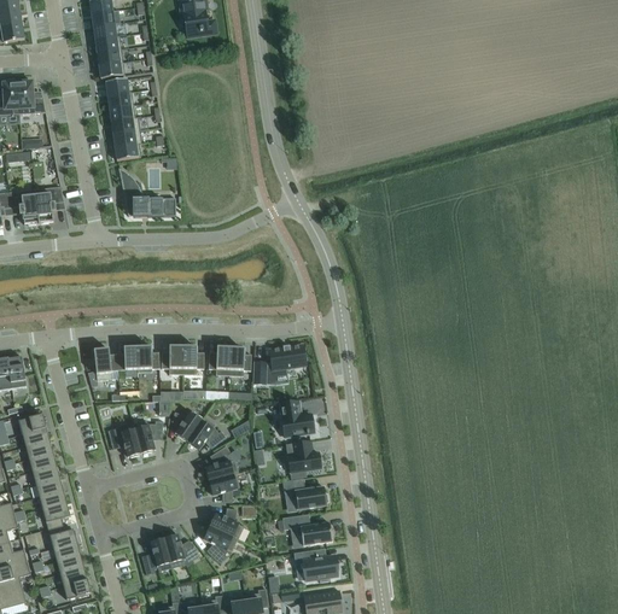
[(0,0),(0,12),(19,10),(18,0),(0,0)]
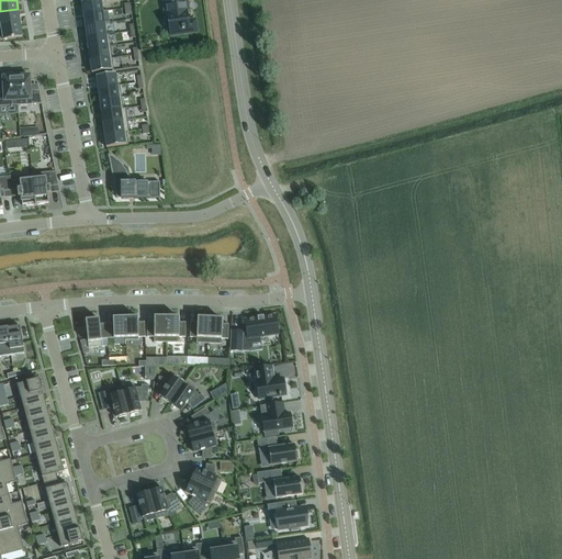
[(102,9),(101,0),(81,0),(82,11),(102,9)]
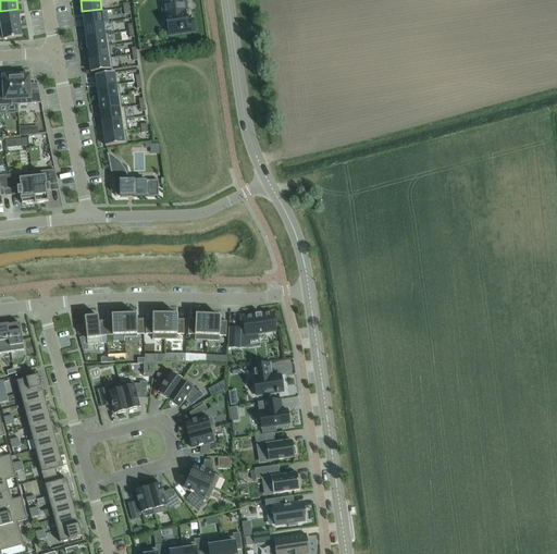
[(161,0),(163,11),(165,10),(169,32),(194,27),(193,17),(185,19),(183,0),(185,0),(161,0)]
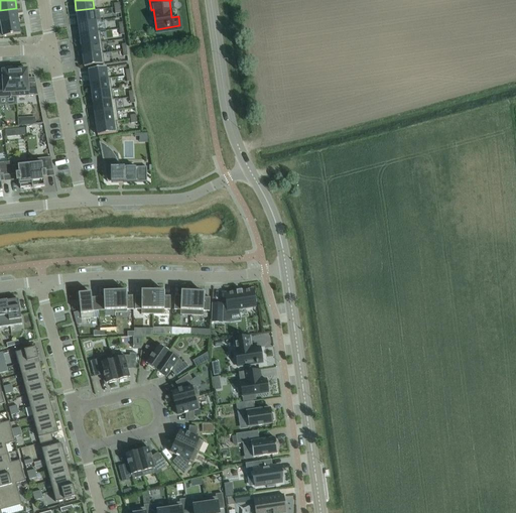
[(0,22),(18,19),(16,8),(0,10),(0,22)]
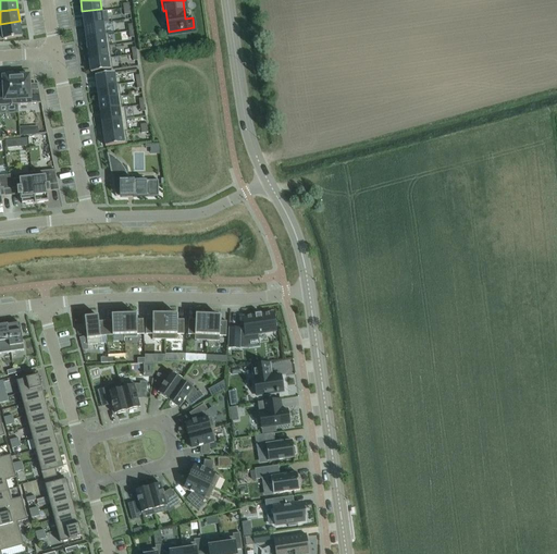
[(103,20),(101,9),(82,11),(84,23),(103,20)]
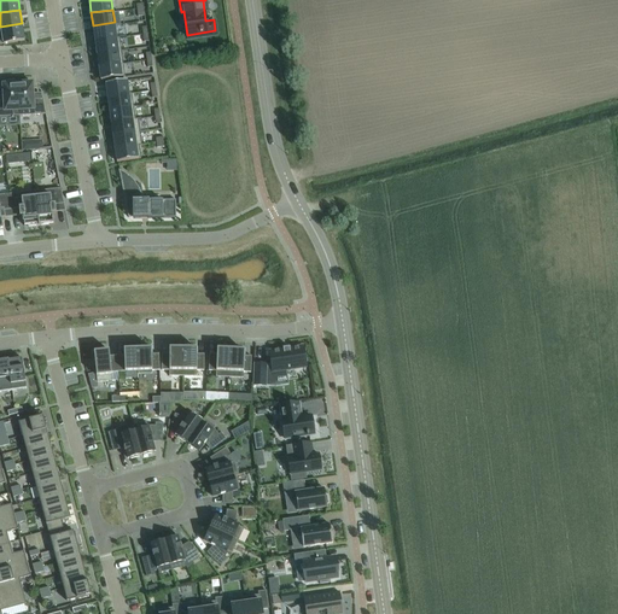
[(116,35),(115,22),(93,25),(94,39),(116,35)]
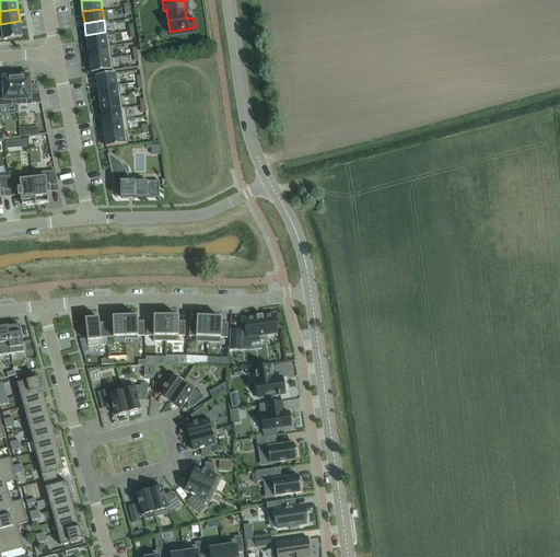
[(20,21),(0,24),(0,37),(22,34),(20,21)]
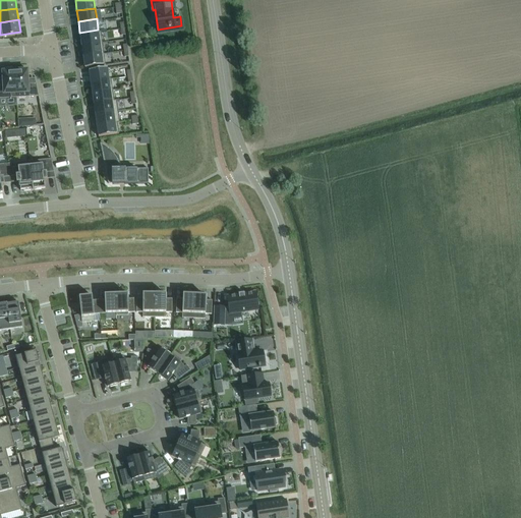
[(101,29),(98,30),(79,33),(81,44),(102,41),(101,29)]
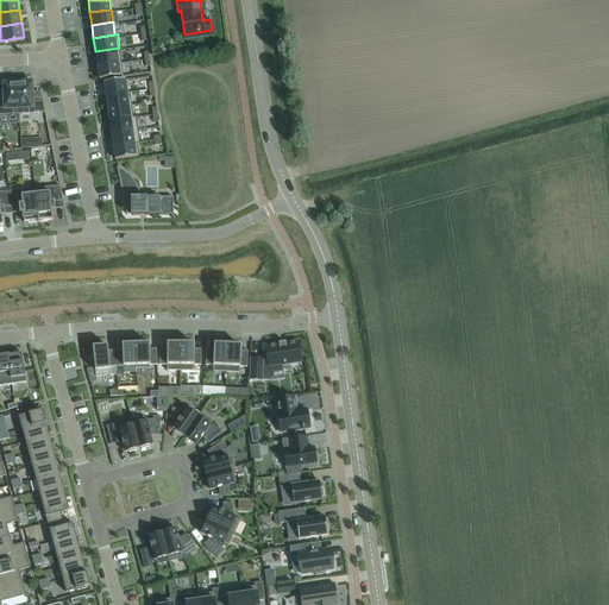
[(121,61),(119,48),(95,51),(96,63),(121,61)]
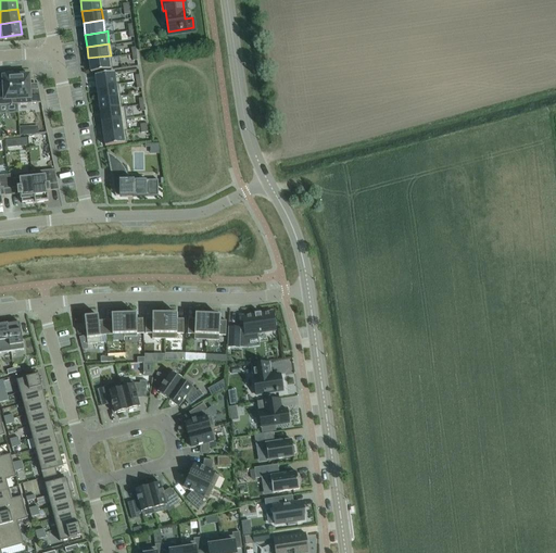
[(112,66),(111,55),(88,58),(90,70),(112,66)]
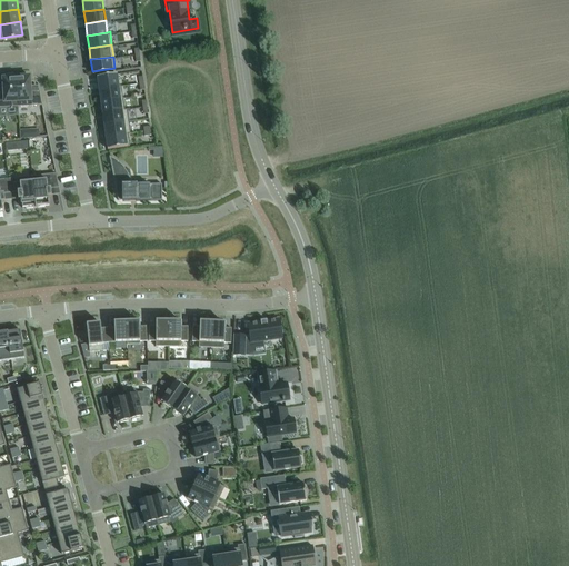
[(97,75),(99,87),(118,83),(117,71),(97,75)]
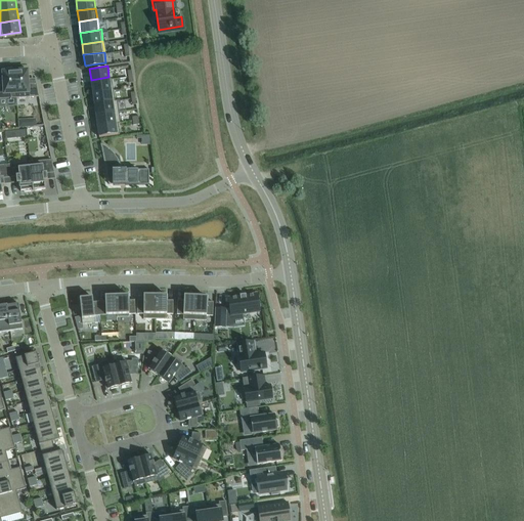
[(0,96),(16,95),(14,67),(5,68),(5,70),(3,70),(3,69),(2,70),(3,83),(0,83),(0,96)]
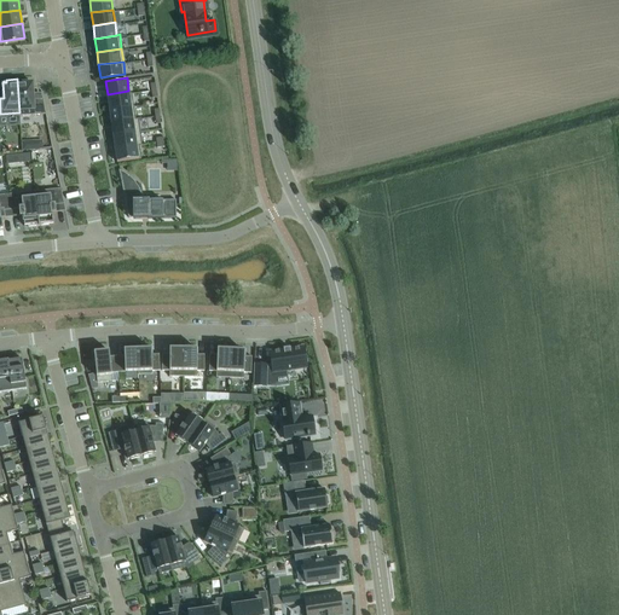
[(33,97),(33,91),(32,80),(28,80),(28,79),(17,79),(19,112),(45,111),(42,96),(33,97)]
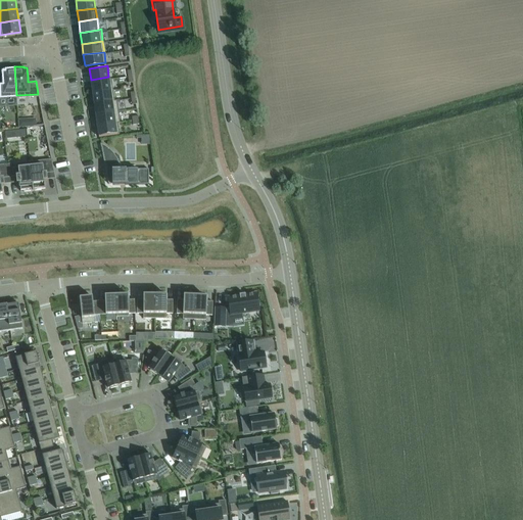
[(111,77),(108,77),(91,80),(92,90),(112,88),(111,77)]
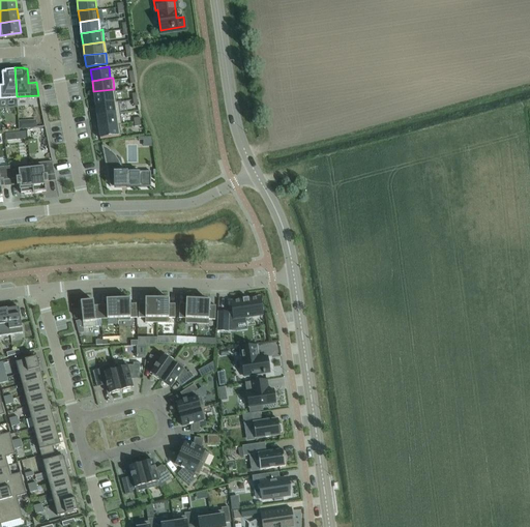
[(116,99),(114,89),(93,91),(95,103),(116,99)]
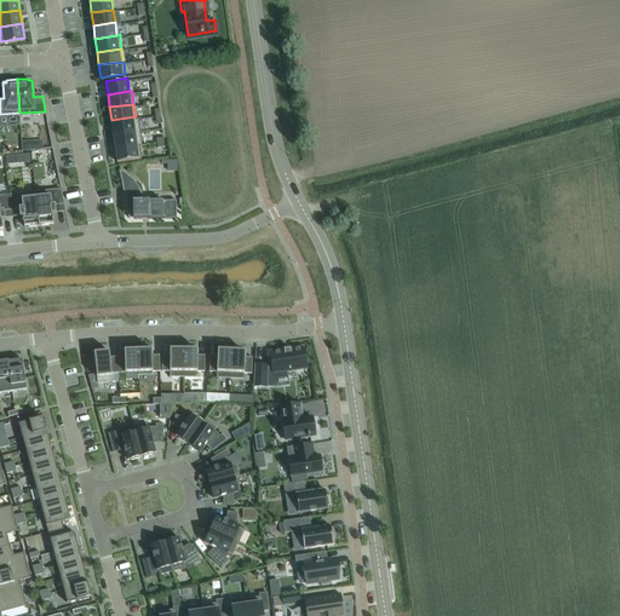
[(138,116),(136,116),(112,120),(113,133),(141,130),(138,116)]
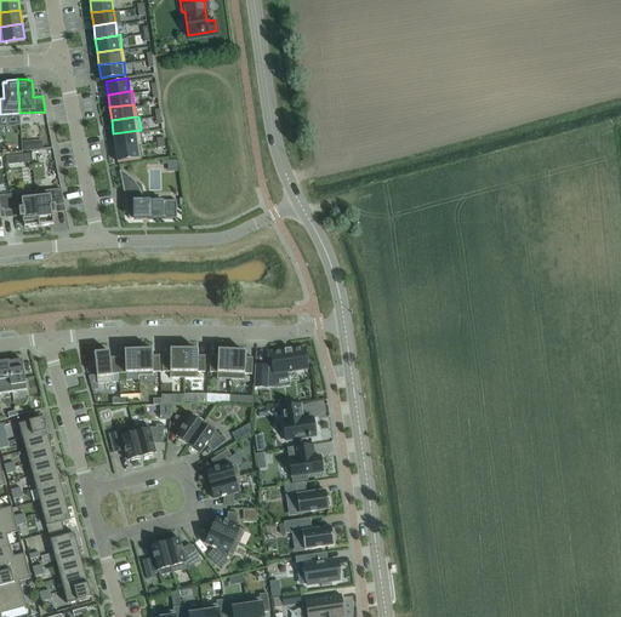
[(56,124),(58,142),(75,141),(73,123),(56,124)]
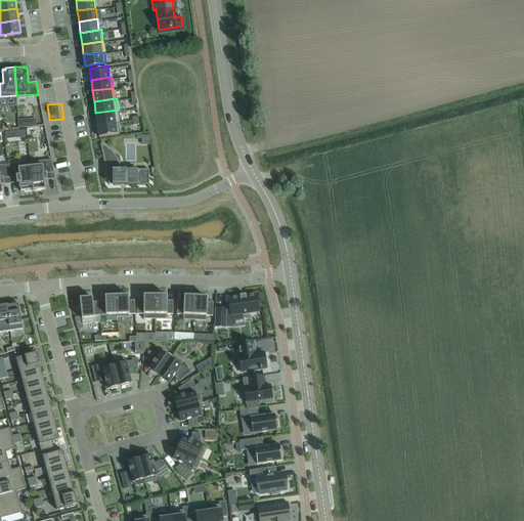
[(120,121),(119,110),(95,113),(97,124),(118,121),(120,121)]
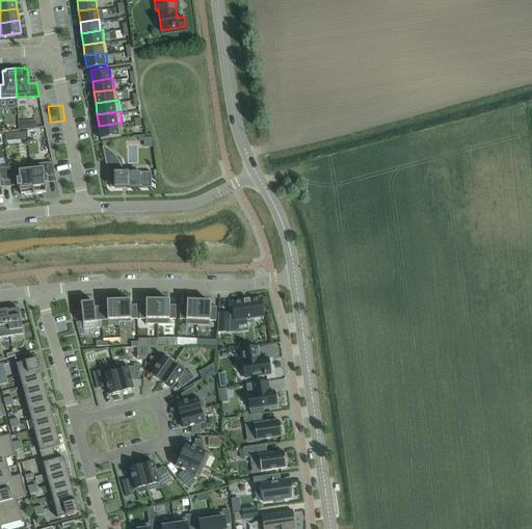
[(122,134),(120,123),(99,126),(100,137),(122,134)]
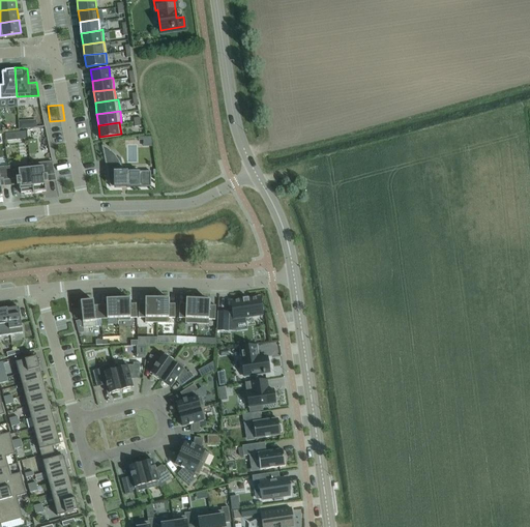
[(67,140),(56,141),(57,154),(69,153),(67,140)]
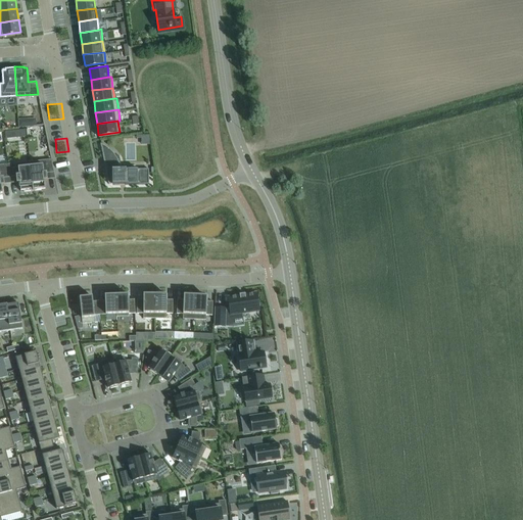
[(46,142),(24,141),(24,151),(46,152),(46,142)]
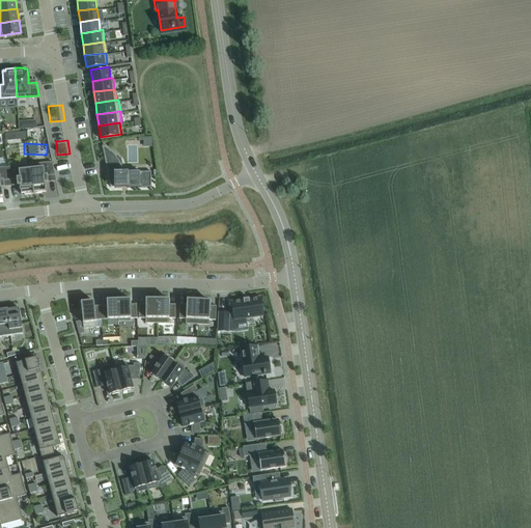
[(150,185),(150,169),(122,169),(121,167),(122,166),(120,156),(117,157),(115,154),(114,151),(112,149),(110,148),(108,146),(105,145),(102,143),(105,157),(108,156),(111,172),(108,172),(110,185),(114,184),(114,186),(150,185)]
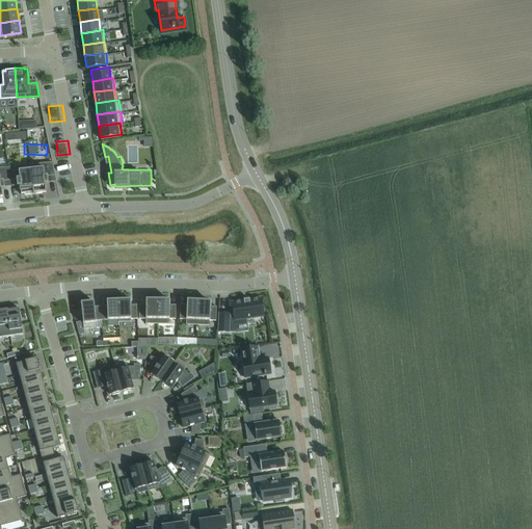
[(52,160),(30,162),(33,191),(46,190),(45,182),(48,182),(47,174),(55,173),(52,160)]
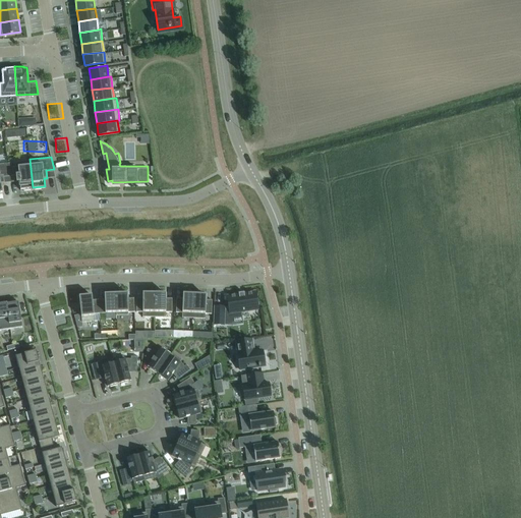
[(33,187),(30,159),(7,161),(9,174),(15,173),(16,180),(19,180),(20,188),(22,187),(22,188),(33,187)]
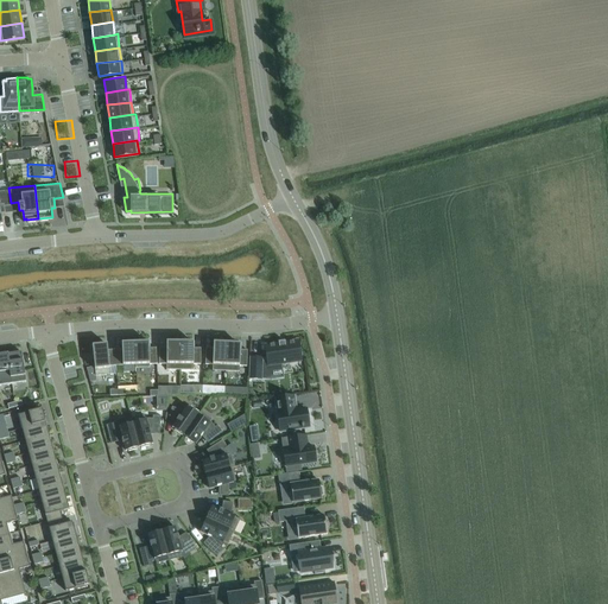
[(4,204),(11,203),(8,188),(0,189),(0,222),(2,223),(1,214),(5,213),(4,204)]
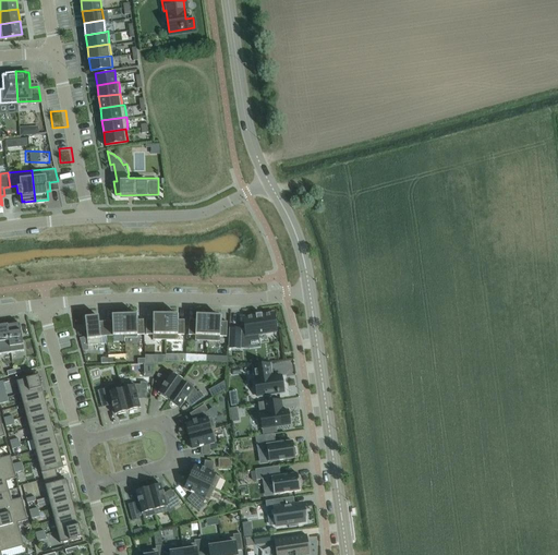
[(241,326),(229,326),(228,346),(240,346),(241,341),(249,340),(249,337),(258,336),(258,332),(276,328),(274,310),(262,312),(261,311),(255,312),(255,313),(243,314),(245,328),(241,329),(241,326)]
